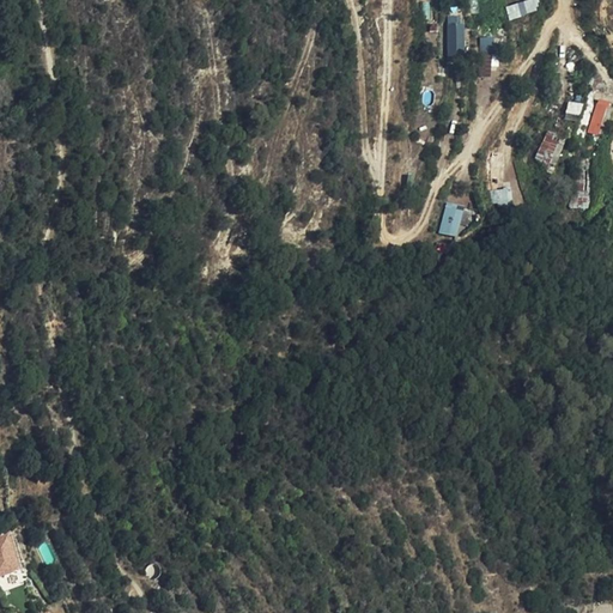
[(510,17),(540,11),(538,0),(528,0),(508,5),(510,17)]
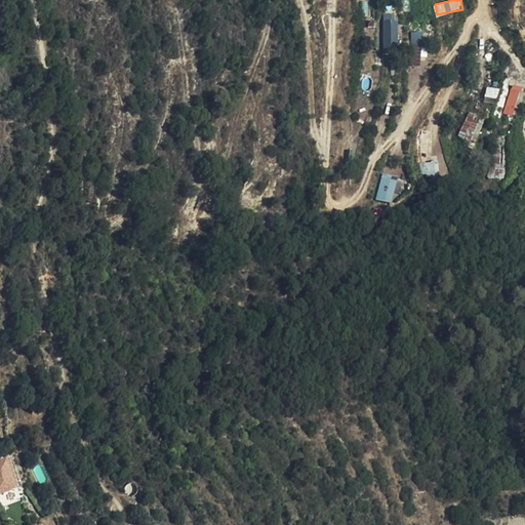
[(399,46),(398,19),(384,19),(385,46),(399,46)]
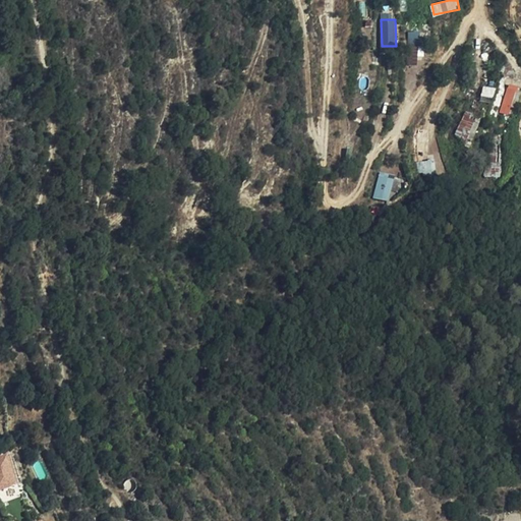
[(409,31),(408,64),(419,64),(420,31),(409,31)]
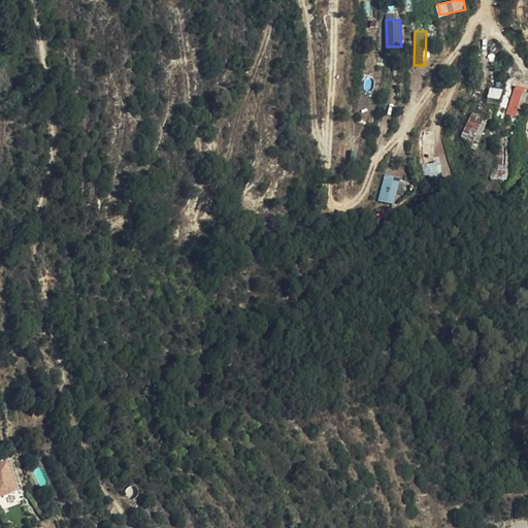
[(514,84),(508,114),(519,117),(524,86),(514,84)]
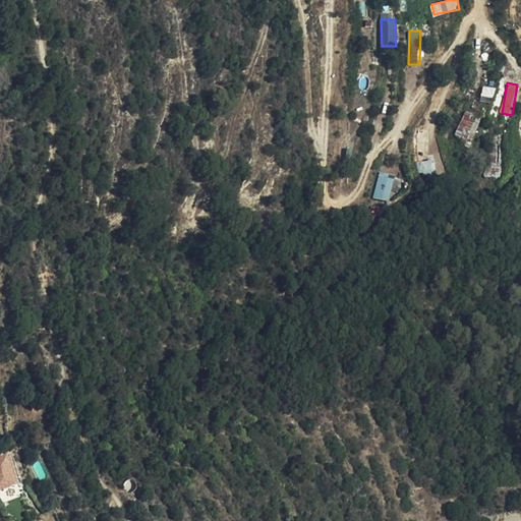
[(491,102),(495,90),(485,87),(481,99),(491,102)]
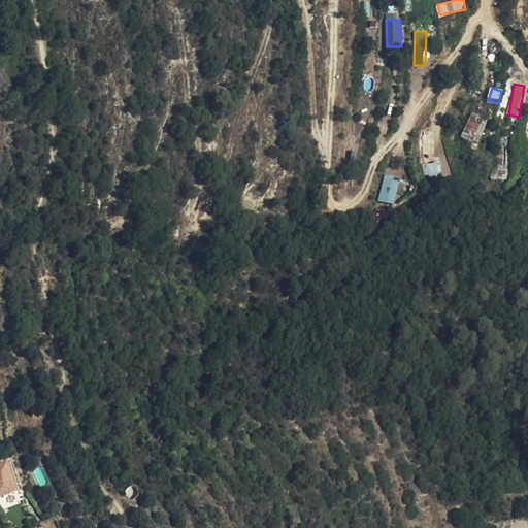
[(471,112),(462,136),(479,143),(487,125),(475,121),(479,114),(471,112)]
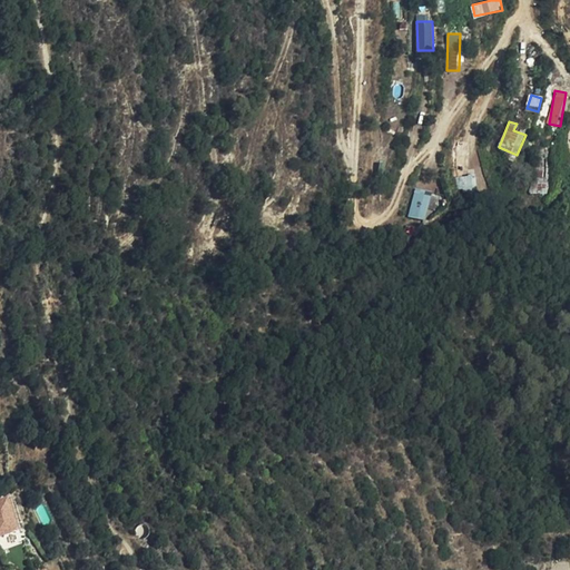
[(453,139),(453,161),(470,161),(470,139),(453,139)]
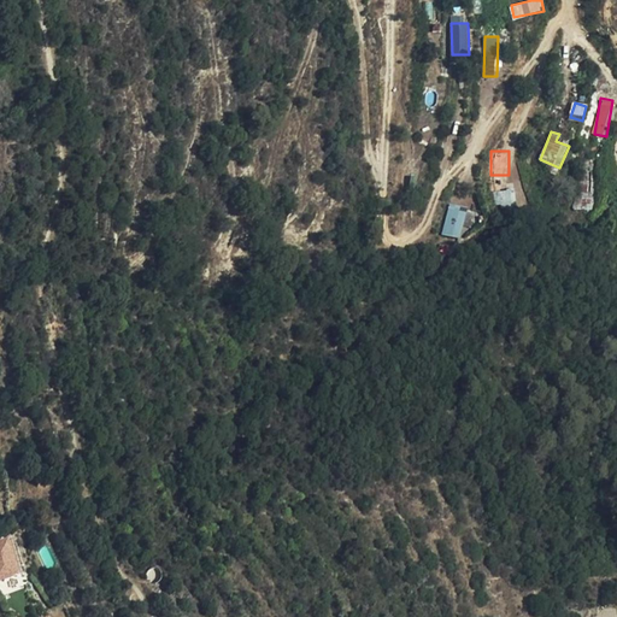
[(500,207),(517,206),(516,188),(499,189),(500,207)]
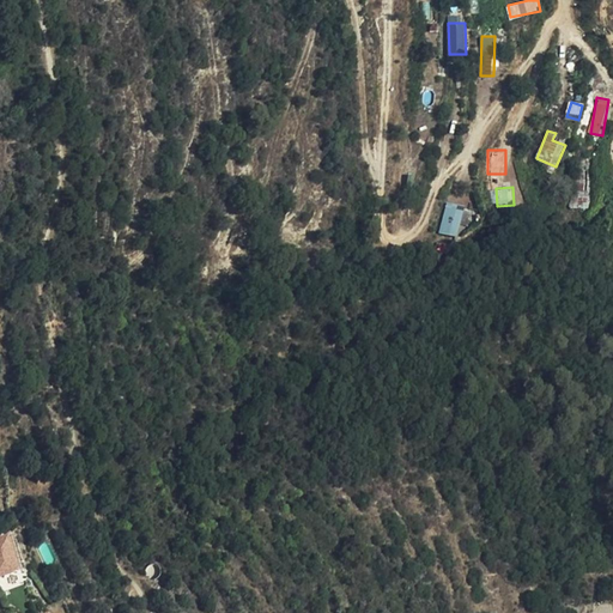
[(571,206),(589,208),(590,194),(571,193),(571,206)]
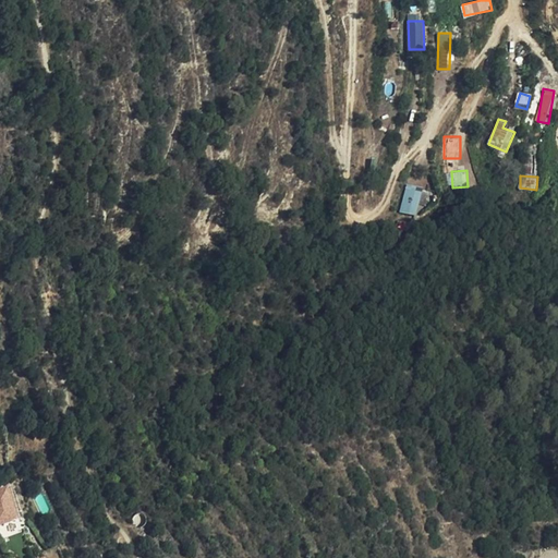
[(419,215),(423,186),(405,183),(401,211),(419,215)]
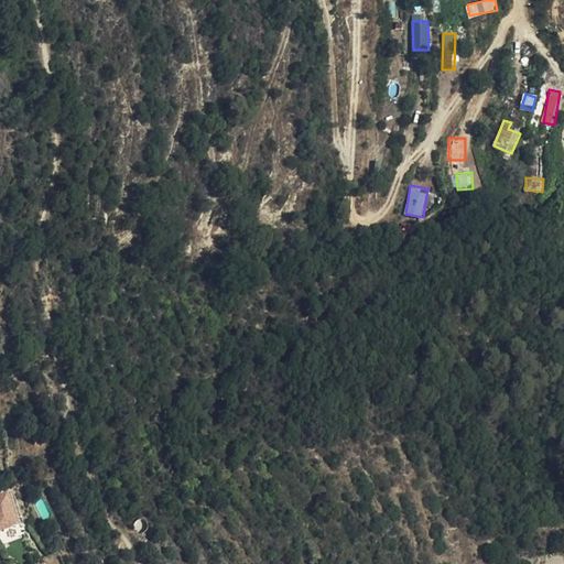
[(0,525),(15,521),(7,495),(0,496),(0,525)]
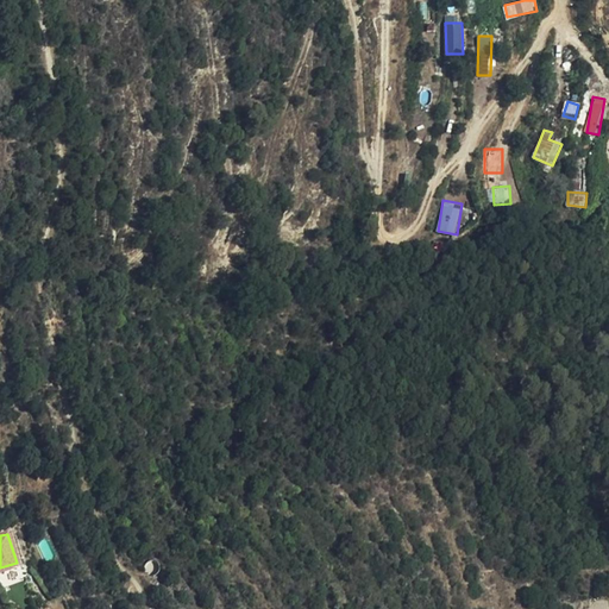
All buildings are outlined.
